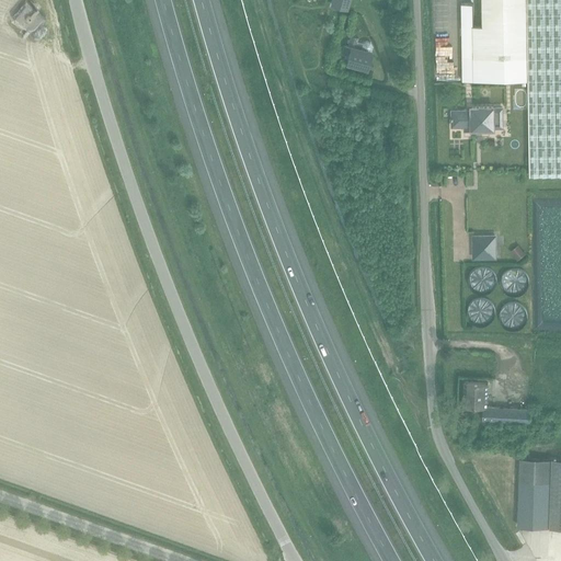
[(19,24),(23,27),(22,36),(25,36),(29,24),(33,23),(38,16),(43,16),(44,15),(26,0),(23,0),(24,4),(19,10),(18,16),(15,21),(19,24)]
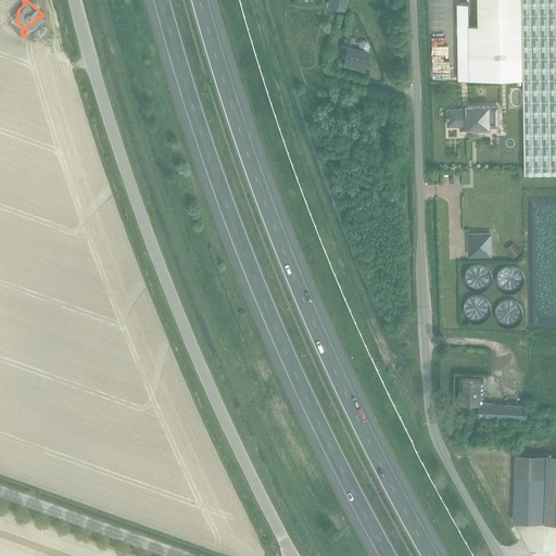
[(469,3),(457,3),(458,58),(458,80),(505,80),(523,79),(526,174),(536,174),(555,174),(555,0),(478,0),(479,25),(469,25),(469,3)]
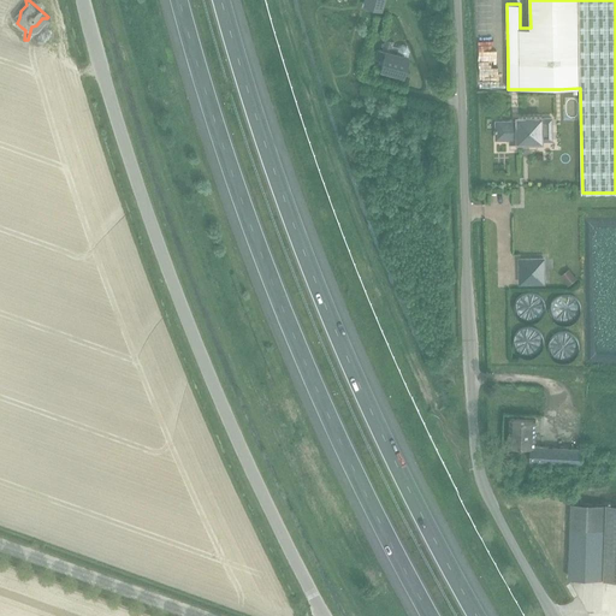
[(394,42),(386,40),(385,40),(381,51),(378,49),(375,60),(383,63),(380,70),(403,76),(408,58),(409,51),(407,47),(402,46),(398,48),(392,46),(394,42)]
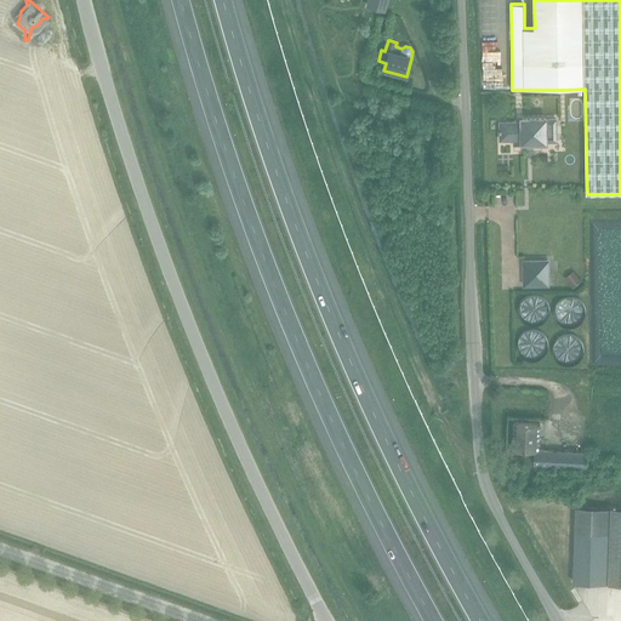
[(547,143),(547,142),(558,142),(557,119),(523,119),(523,124),(517,124),(517,123),(501,124),(501,130),(500,130),(500,134),(501,134),(501,141),(513,140),(513,147),(523,146),(523,143),(547,143)]
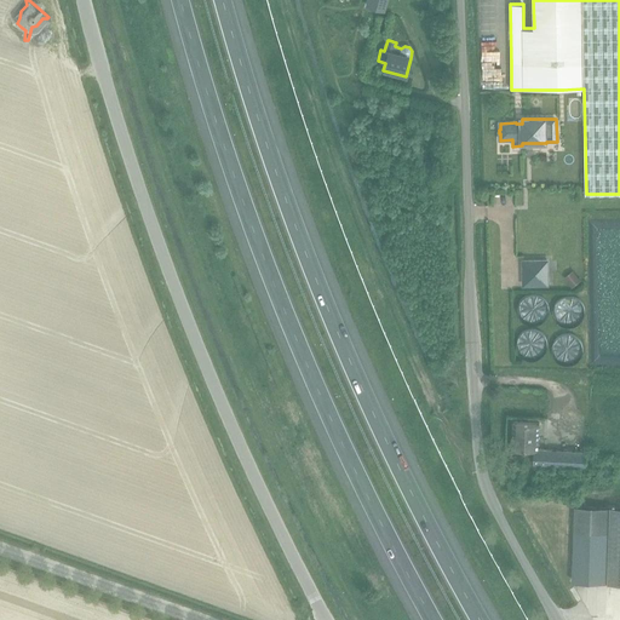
[(547,260),(523,260),(524,285),(547,285),(547,260)]
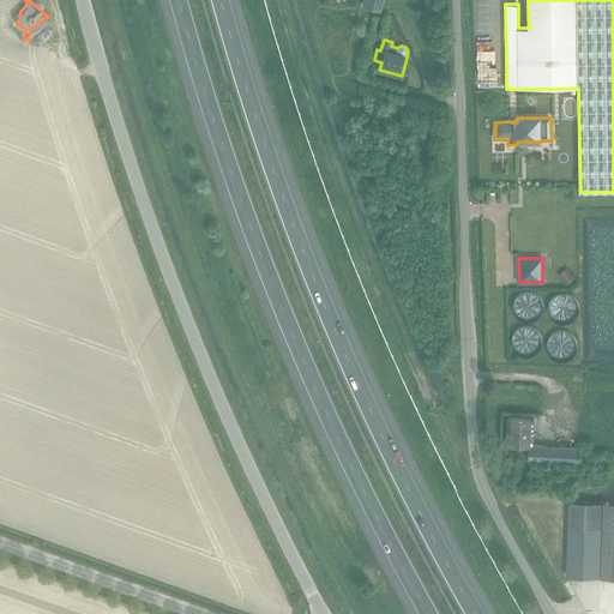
[(576,278),(567,268),(559,275),(566,286),(576,278)]
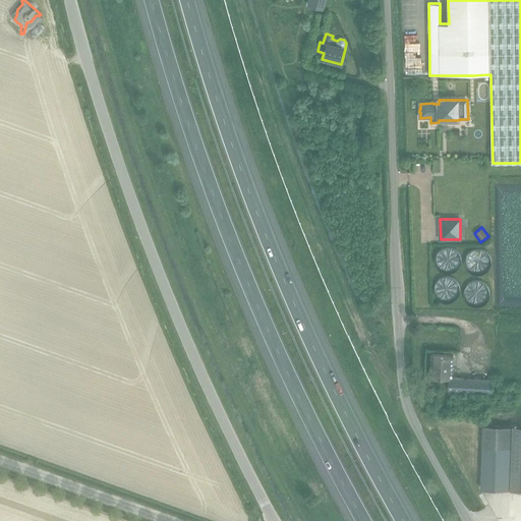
[(454,356),(442,355),(431,354),(430,377),(449,378),(448,390),(494,393),(495,380),(453,378),(454,356)]
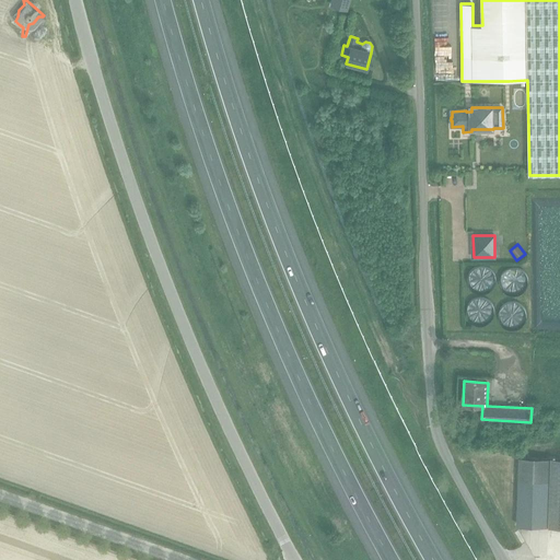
[(559,526),(559,459),(520,458),(517,525),(559,526)]
